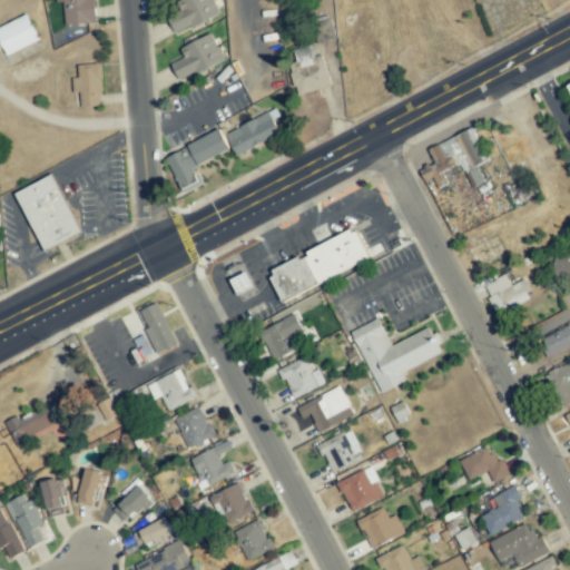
[(58,0),(64,0),(65,25),(95,23),(94,0),(58,0)]
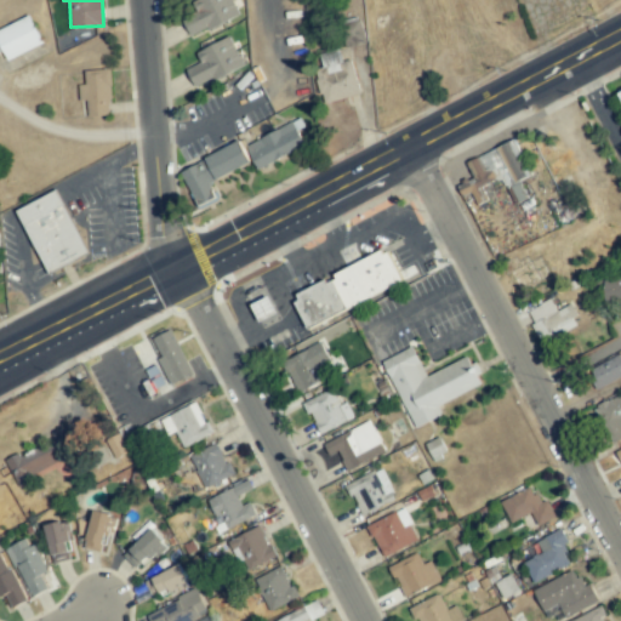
[(197,0),(191,3),(197,15),(183,21),(192,38),(238,15),(231,0),(197,0)]
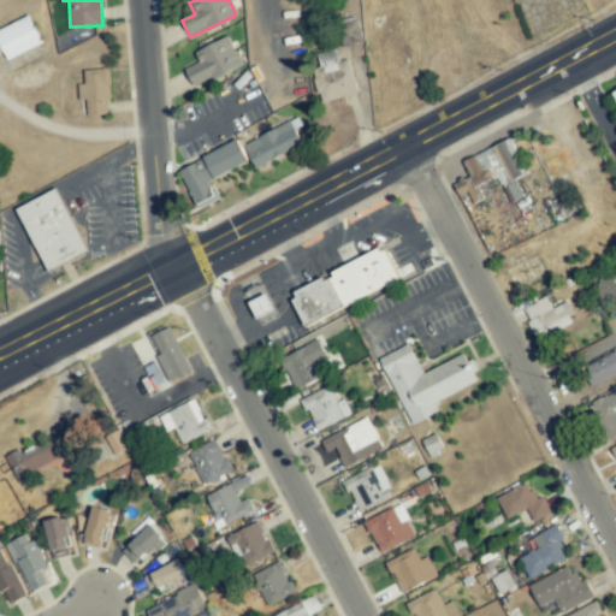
[(0,29),(0,45),(7,60),(42,42),(29,16),(0,29)]
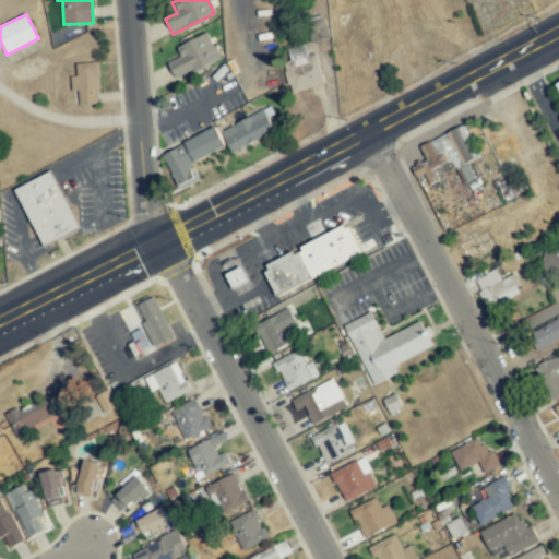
[(324,21),(310,24),(312,35),(319,34),(319,36),(328,34),(324,21)]
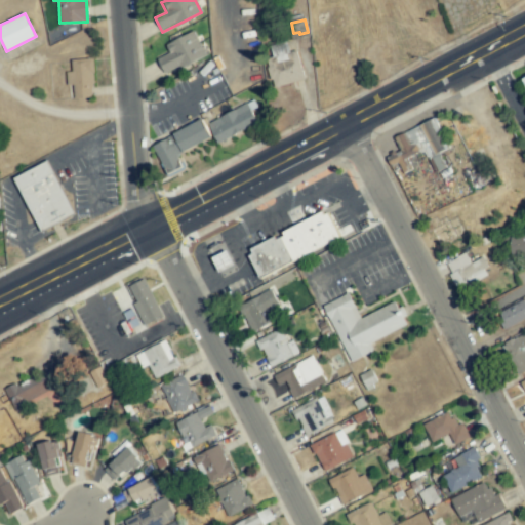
[(205,55),(194,32),(166,45),(170,53),(157,59),(165,75),(205,55)]
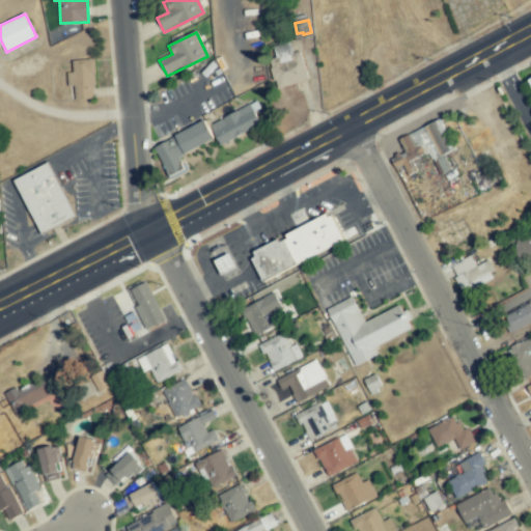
[(300,51),(292,53),(289,43),(274,47),(277,59),(269,61),(275,88),(307,81),(300,51)]
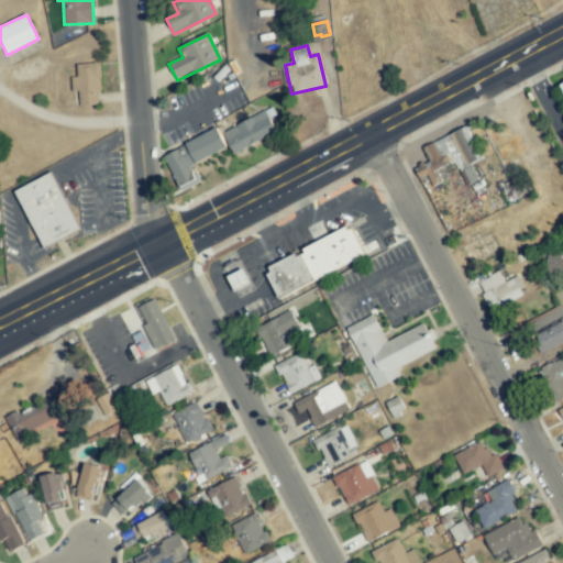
[(77,64),(77,77),(72,77),(72,91),(79,90),(79,106),(100,106),(99,64),(77,64)]
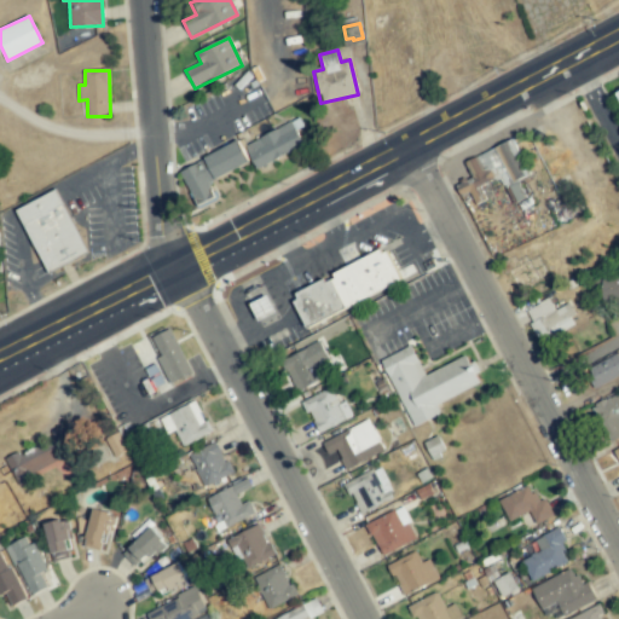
[(258,168),(304,144),(291,121),(246,145),(258,168)]
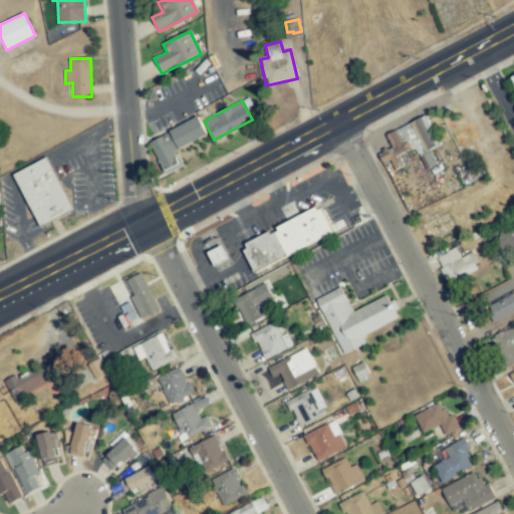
[(149,142),(164,174),(180,166),(173,152),(207,135),(198,117),(149,142)]
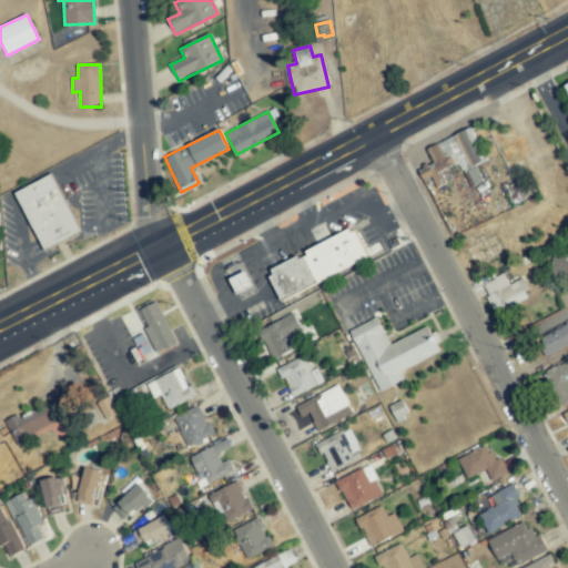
[(484,162),(470,130),(427,148),(435,165),(421,171),(424,181),(439,174),(438,170),(452,164),(449,158),(458,154),(465,170),(484,162)]
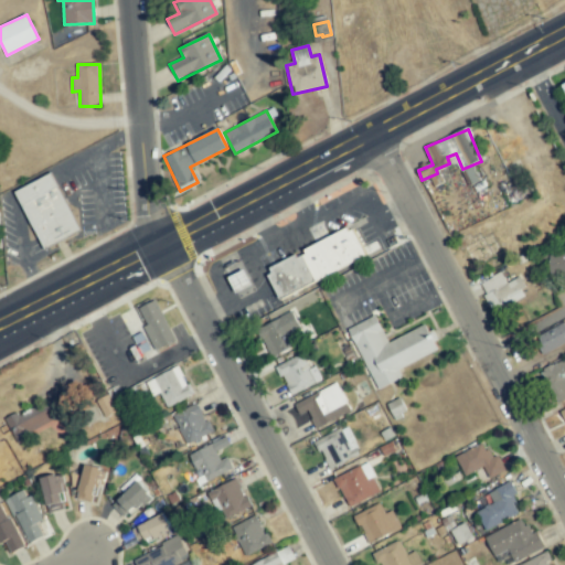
[(80,232),(53,173),(17,190),(43,249),(80,232)]
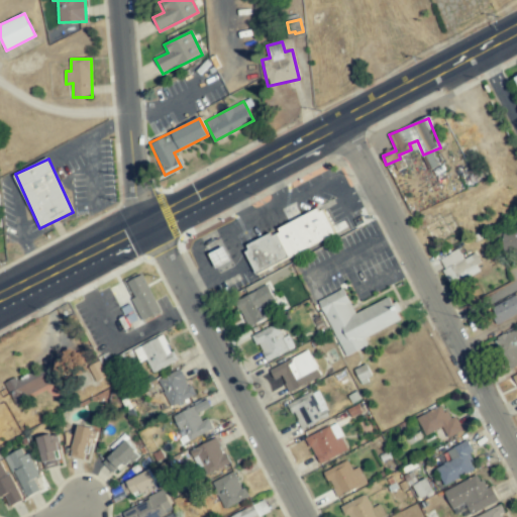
[(335,236),(322,208),(243,244),(255,272),(335,236)]
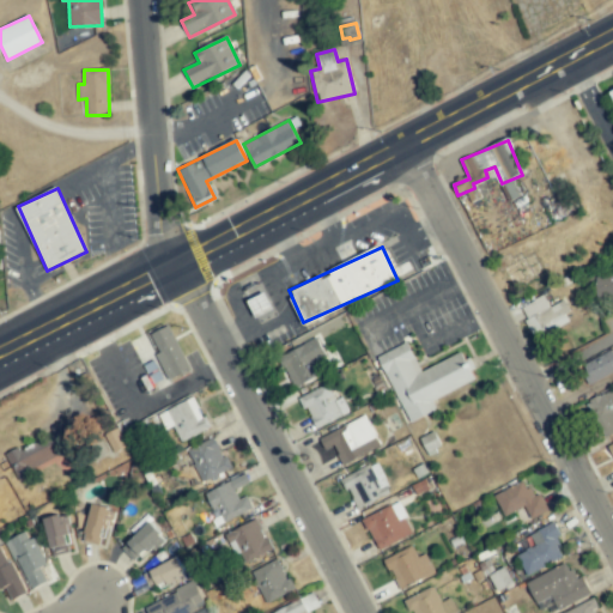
[(612,268),(595,269),(596,299),(612,298),(612,268)]
